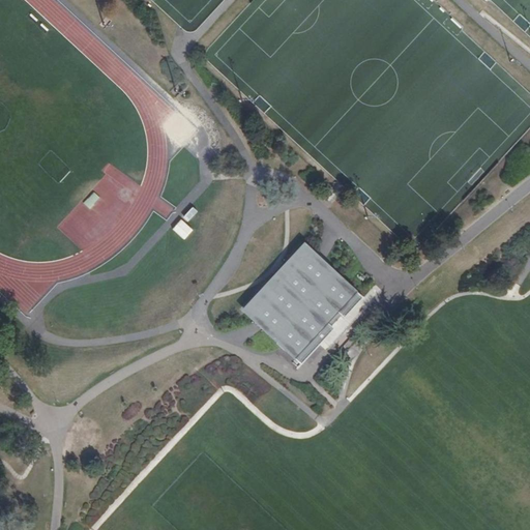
[(90,209),(98,197),(92,192),(83,204),(90,209)]
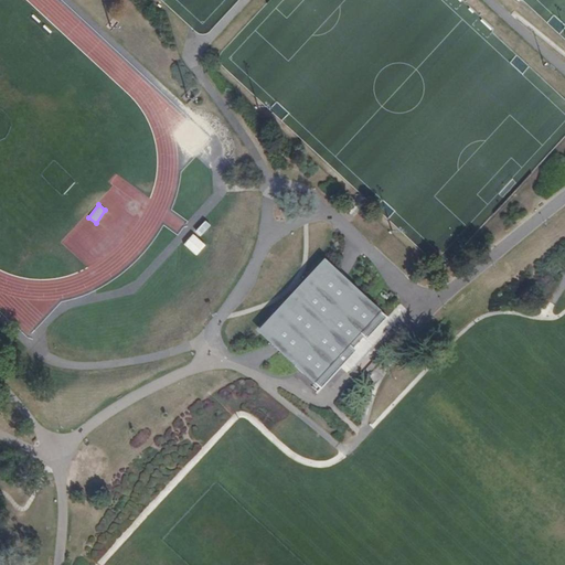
[(200,236),(210,226),(205,221),(194,231),(200,236)]
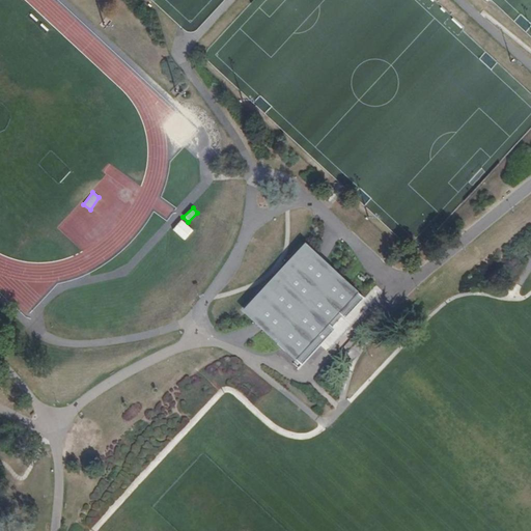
[(172,230),(184,241),(193,230),(180,220),(172,230)]
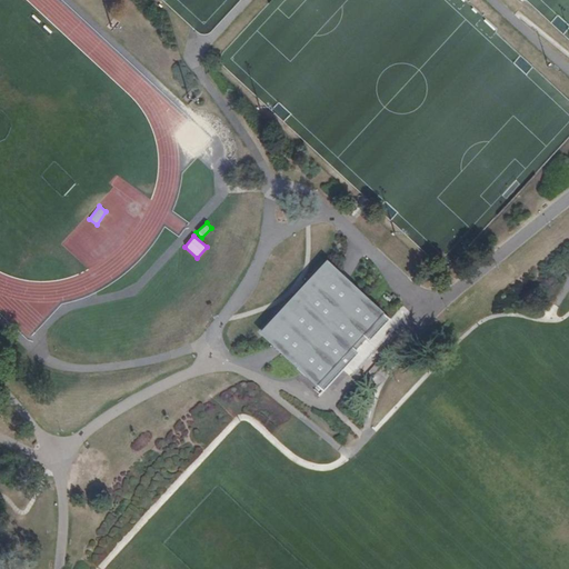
[(335,311),(355,290),(325,260),(257,332),(288,361),(323,323),(327,326),(338,315),(335,311)]
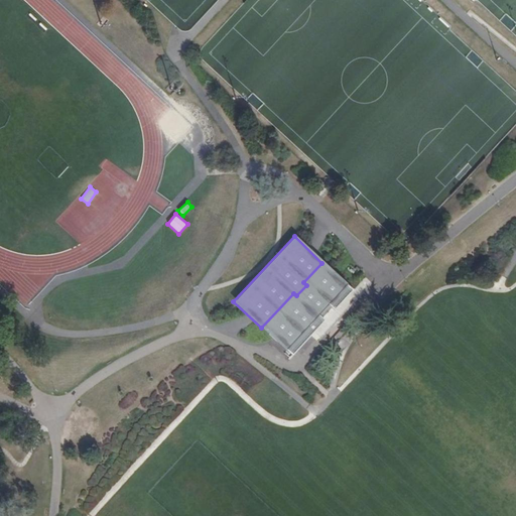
[(352,291),(321,263),(303,282),(306,285),(296,295),(293,293),(261,328),(291,356),(324,320),(321,318),(331,308),(334,310),(352,291)]
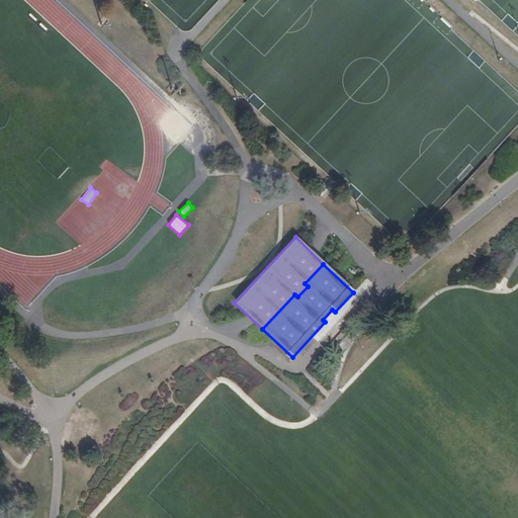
All buildings are outlined.
